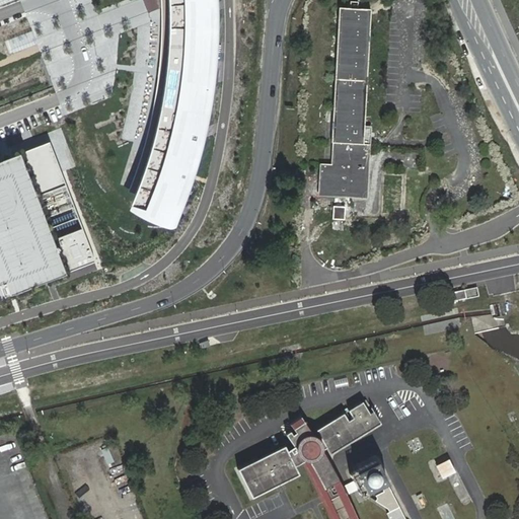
[(162,0),(163,23),(163,53),(160,80),(155,109),(149,140),(139,171),(123,212),(172,225),(181,203),(196,162),(204,133),(209,97),(212,65),(214,29),(213,0),(162,0)]
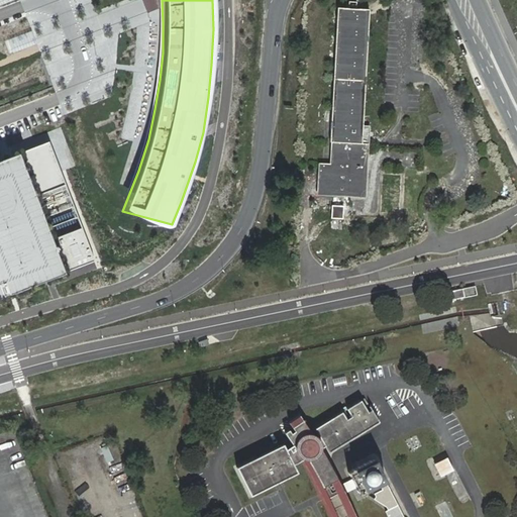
[(362,126),(369,9),(355,8),(355,5),(348,5),(348,8),(337,7),(329,141),(332,141),(331,165),(319,164),(318,193),(364,195),(368,126),(362,126)]
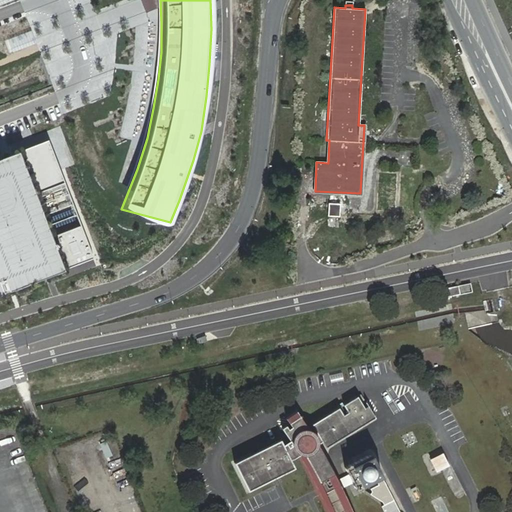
[(48,140),(19,151),(65,270),(95,259),(48,140)]
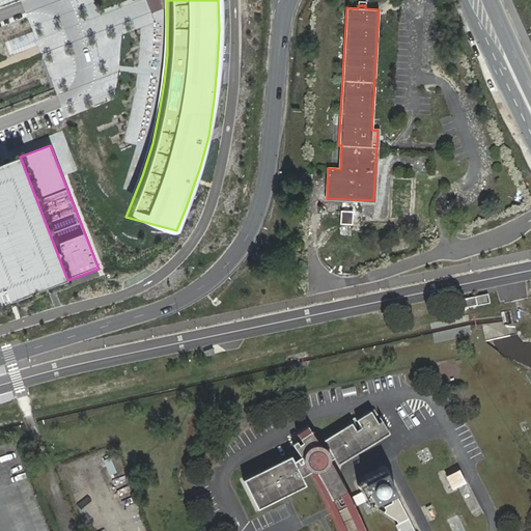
[(0,305),(67,280),(20,157),(0,164),(0,305)]
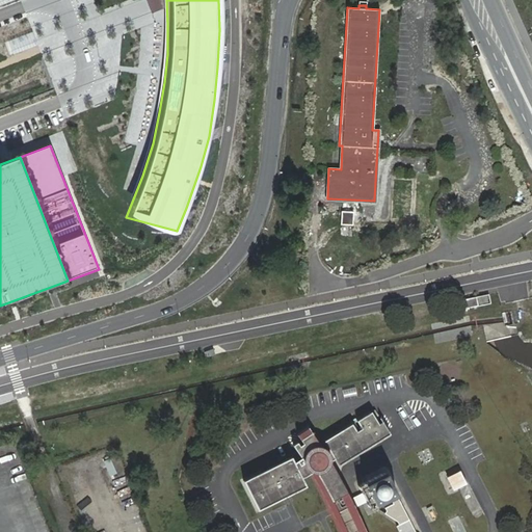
[(353,225),(354,212),(342,211),(341,224),(342,224),(343,224),(350,224),(353,225)]
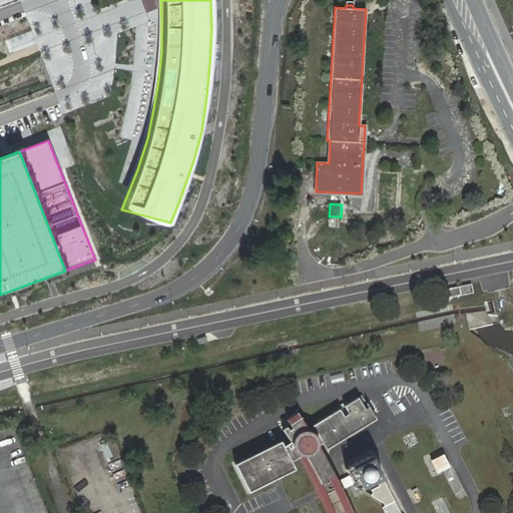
[(337,227),(338,216),(331,216),(330,216),(329,227),(337,227)]
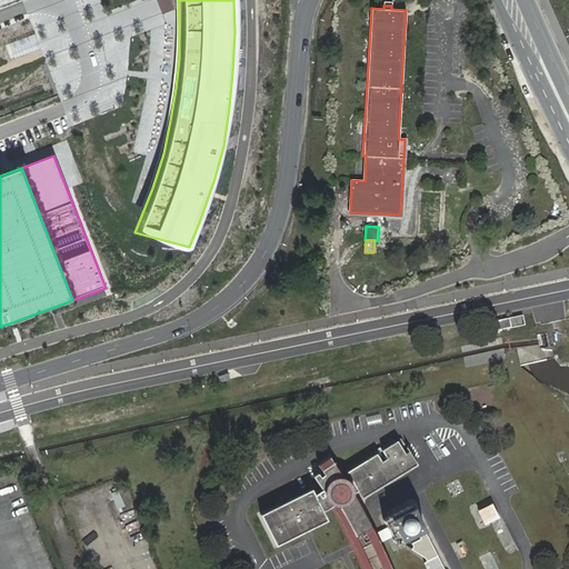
[(498,319),(500,328),(522,325),(520,316),(498,319)]
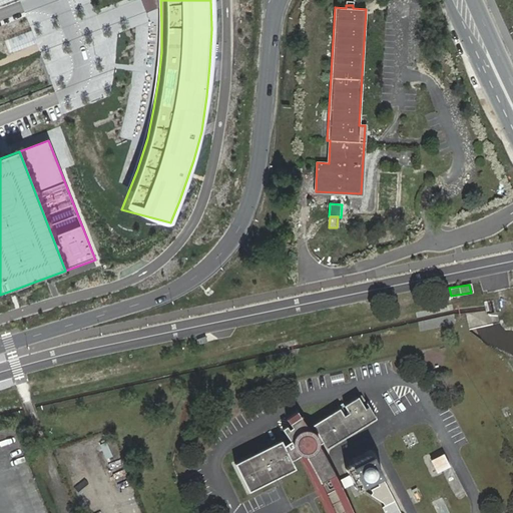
[(328,448),(378,418),(370,406),(367,408),(360,397),(346,405),(351,412),(345,416),(341,408),(314,425),(325,442),(328,448)]
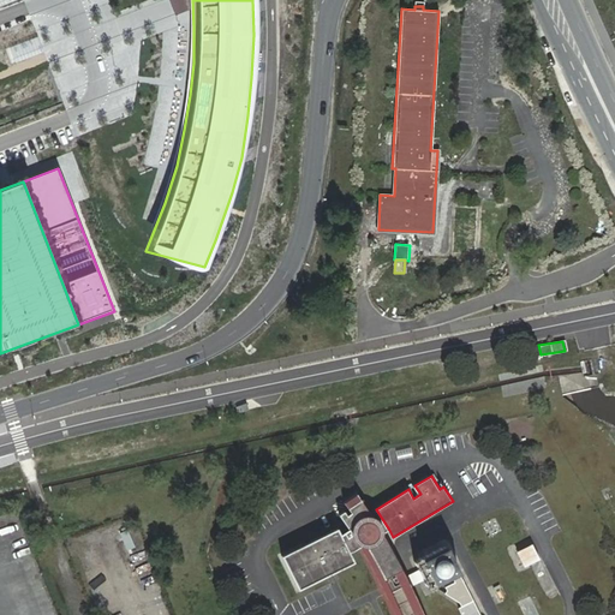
[(425,614),(404,568),(384,532),(389,530),(376,509),(370,512),(358,493),(346,501),(353,512),(348,514),(345,511),(341,513),(350,527),(342,533),(351,550),(360,547),(370,565),(382,585),(395,613),(395,614),(425,614)]
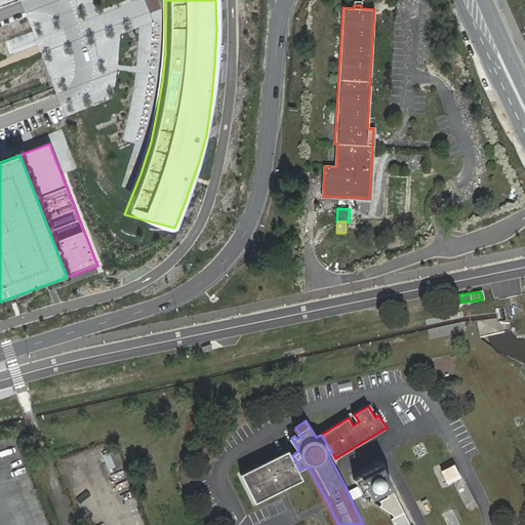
[(292,455),(289,450),(242,474),(256,502),(304,479),(299,470),(292,455)]
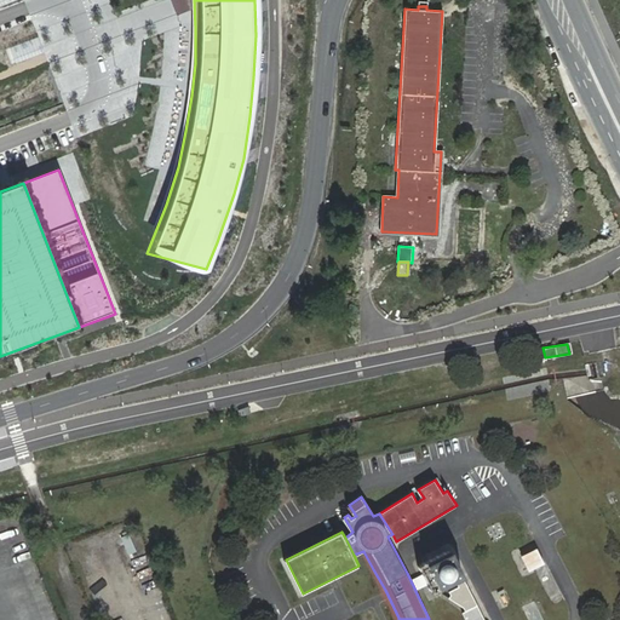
[(545,563),(538,547),(522,556),(530,572),(545,563)]
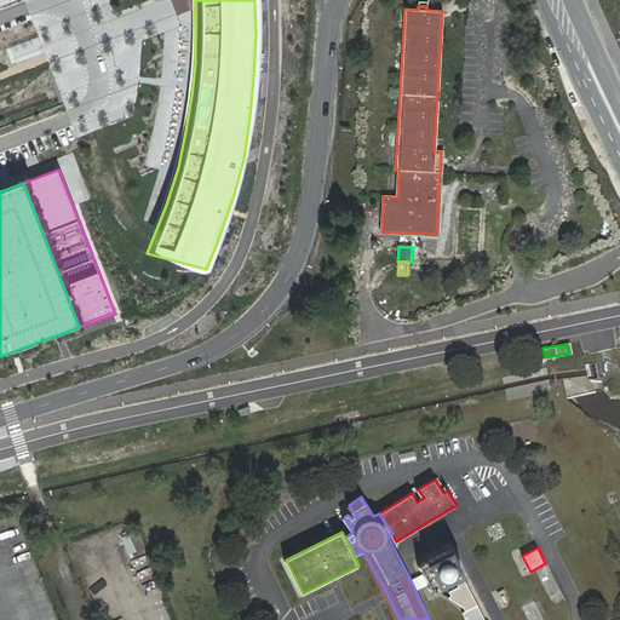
[(468,575),(454,550),(429,562),(428,560),(418,564),(432,592),(468,575)]
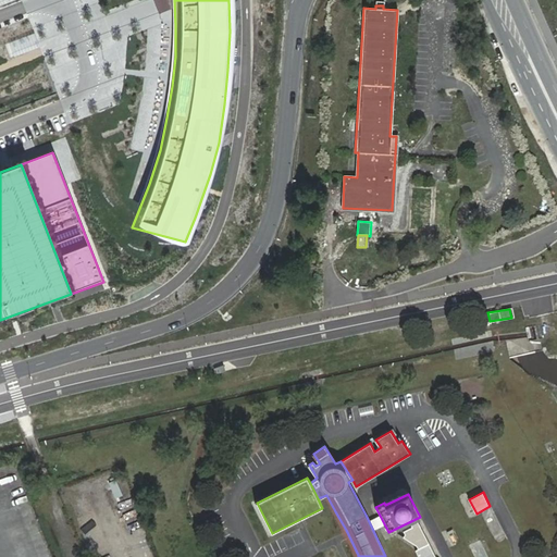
[(436,556),(418,520),(410,523),(412,527),(398,534),(397,534),(417,545),(418,548),(416,551),(418,556),(436,556)]
